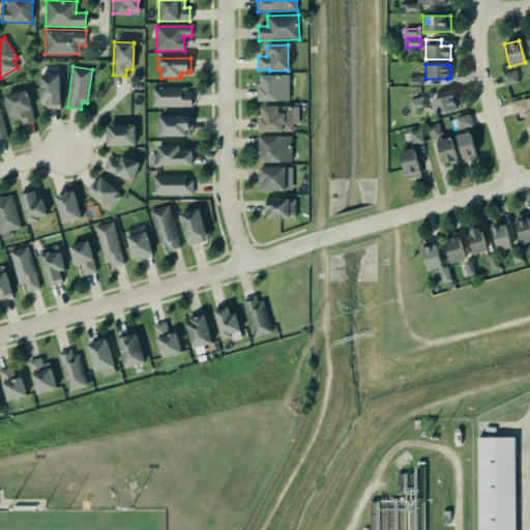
[(502,74),(505,86),(519,83),(516,70),(502,74)]
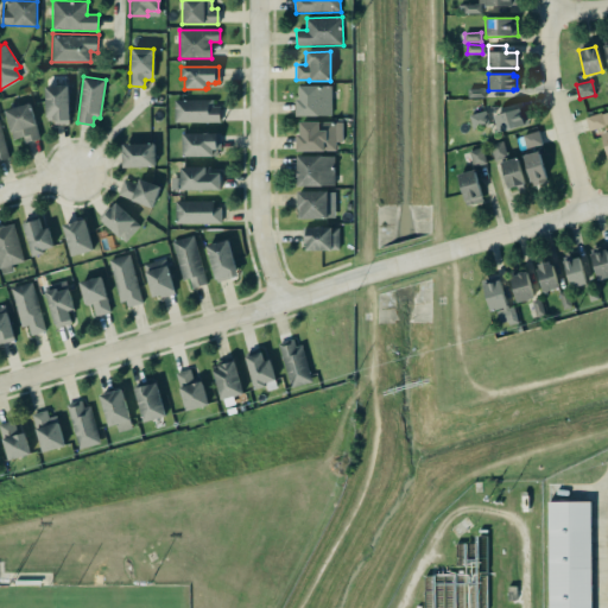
[(44,86),(68,86),(68,122),(54,124),(54,120),(46,120),(44,86)]
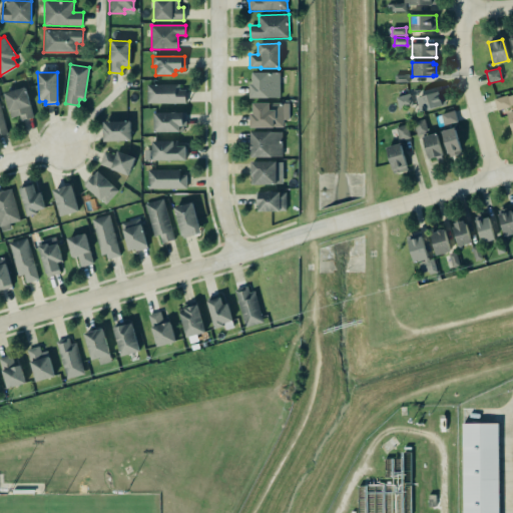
[(251,98),(280,98),(280,72),(251,73),(251,98)]
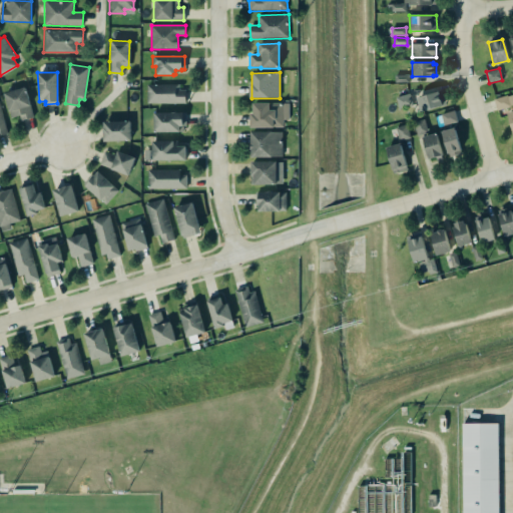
[(394,74),(394,82),(408,82),(408,74),(394,74)]
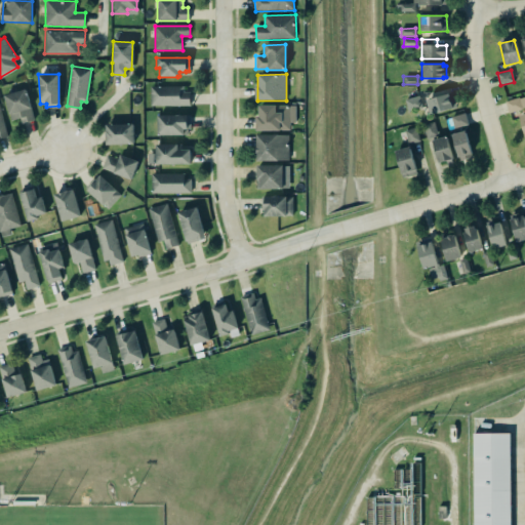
[(151,87),(151,107),(191,106),(191,87),(151,87)]
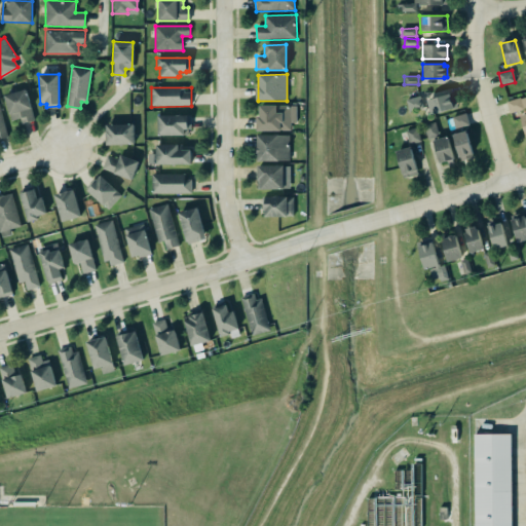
[(21,123),(35,120),(26,89),(4,96),(11,121),(20,119),(21,123)]
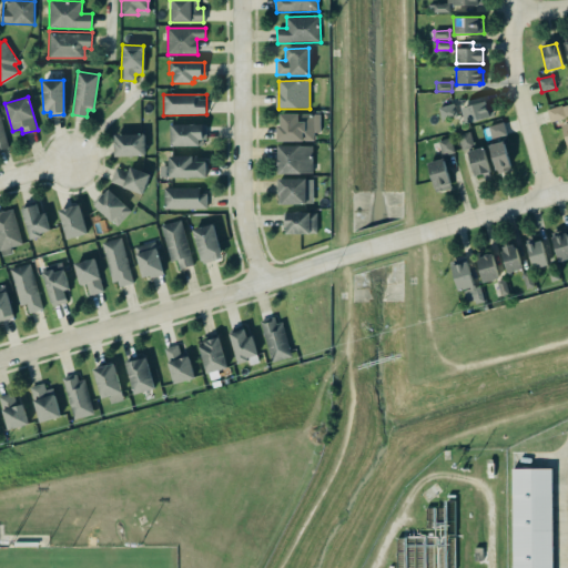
[(488,100),(493,115),(488,117),(489,118),(465,124),(460,108),(488,100)]
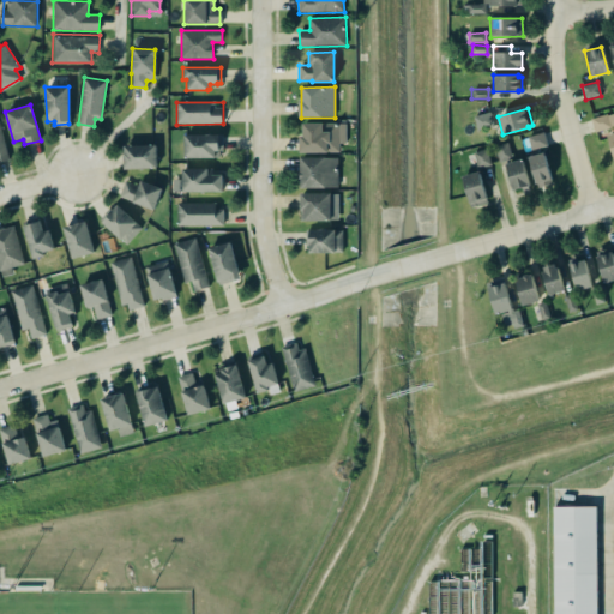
[(613,112),(591,119),(595,132),(613,125),(613,112)]
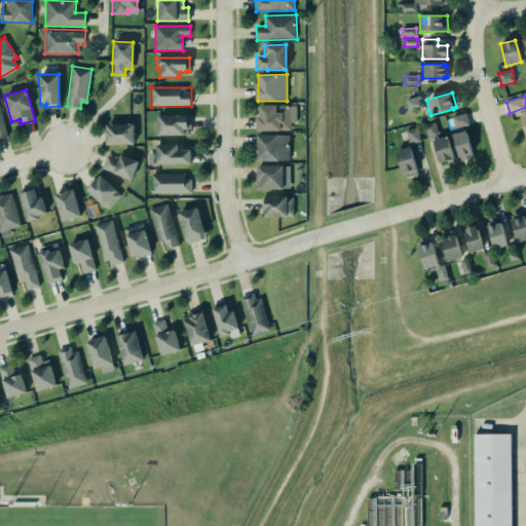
[(258,106),(295,106),(296,122),(289,122),(290,130),(279,129),(279,130),(256,130),(256,117),(258,116),(258,106)]
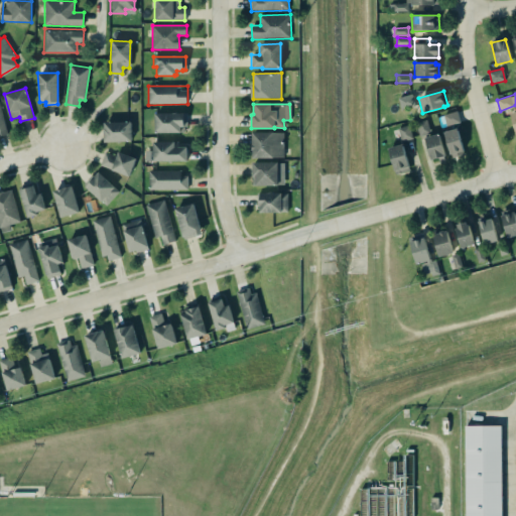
[(0,136),(8,134),(0,106),(0,136)]
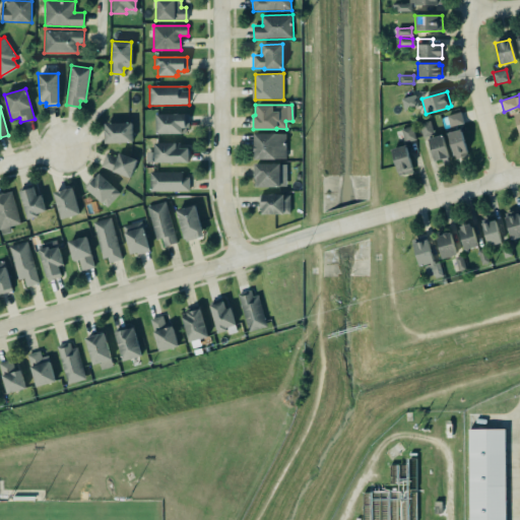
[(446,115),(449,126),(462,122),(459,112),(446,115)]
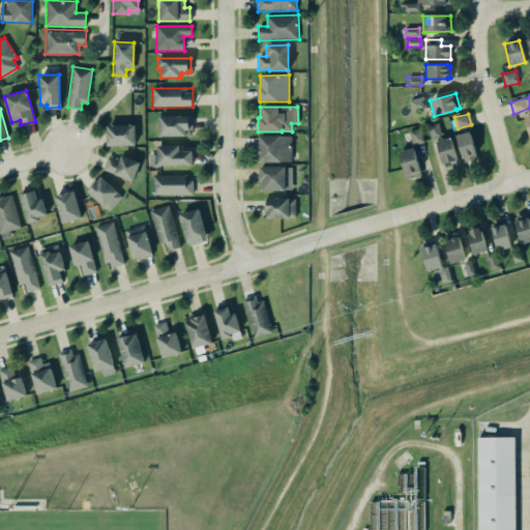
[(157,117),(192,116),(192,130),(188,130),(188,136),(157,137),(157,117)]
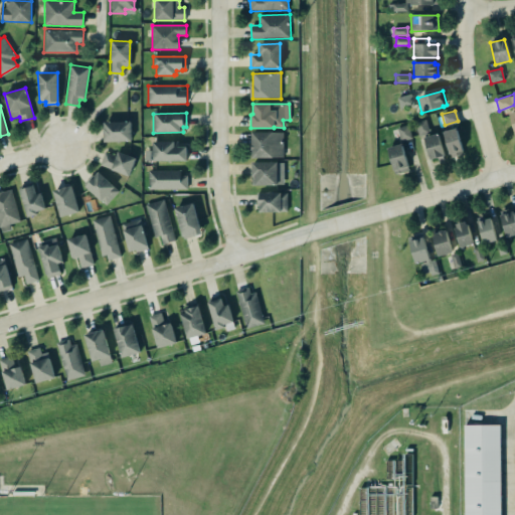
[(418,134),(430,131),(425,120),(415,123),(418,134)]
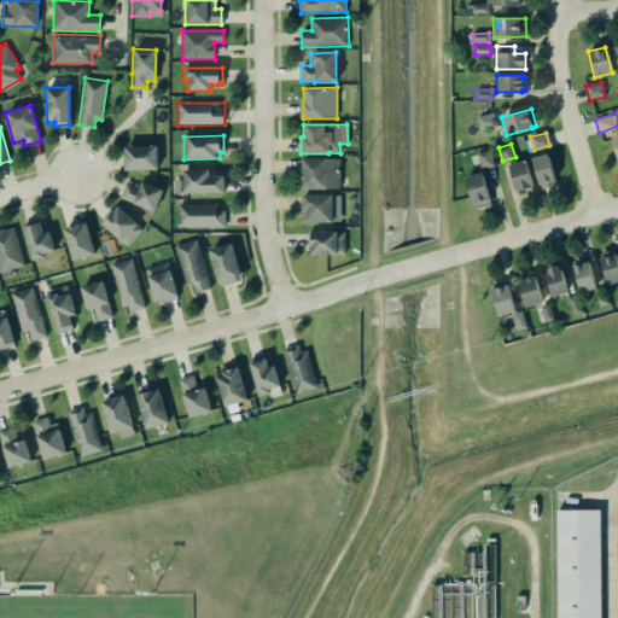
[(126,170),(158,169),(157,146),(124,147),(126,170)]
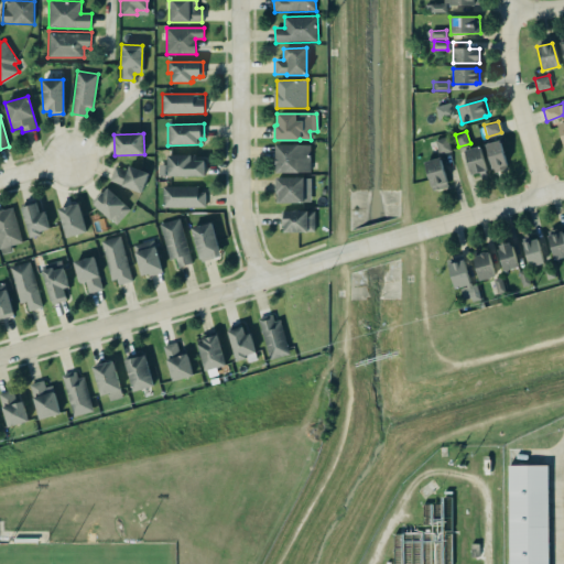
[(438,154),(452,152),(448,138),(435,140),(438,154)]
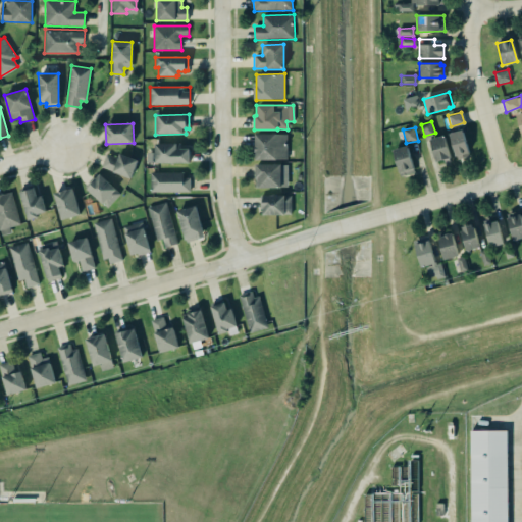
[(449,134),(455,157),(456,157),(457,160),(468,156),(467,153),(468,153),(462,131),(449,134)]
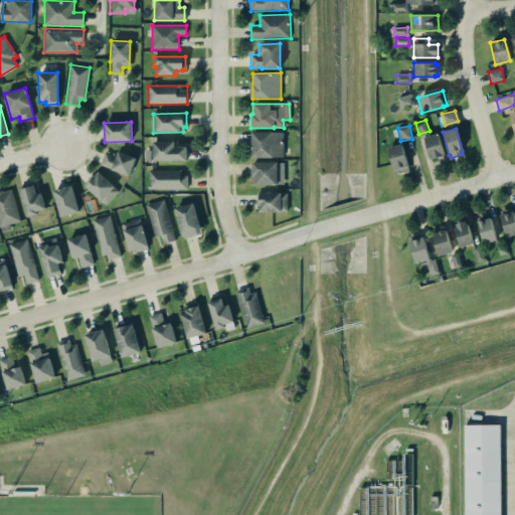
[(250,133),(283,132),(283,157),(250,158),(250,133)]
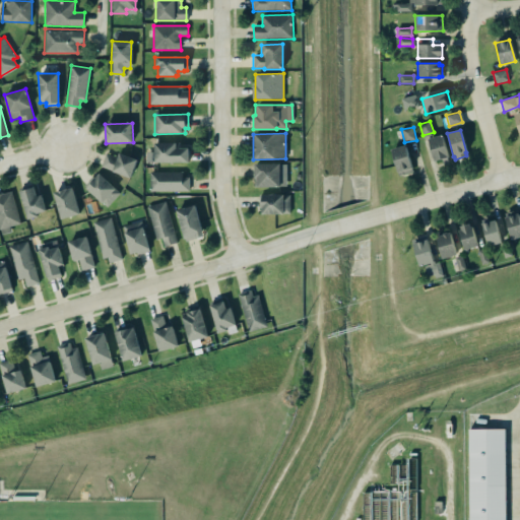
[(435,164),(450,159),(443,135),(429,139),(435,164)]
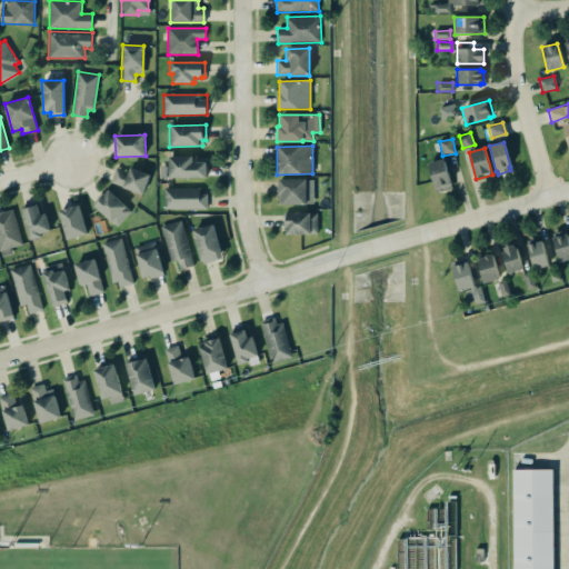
[(206,178),(205,162),(196,162),(195,157),(167,157),(168,179),(206,178)]
